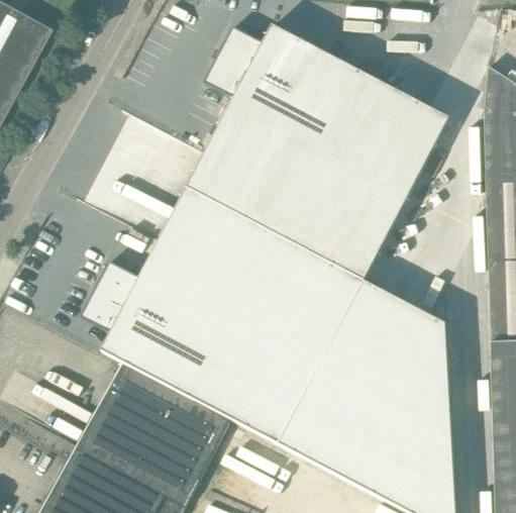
[(0,118),(49,29),(0,2),(0,118)]
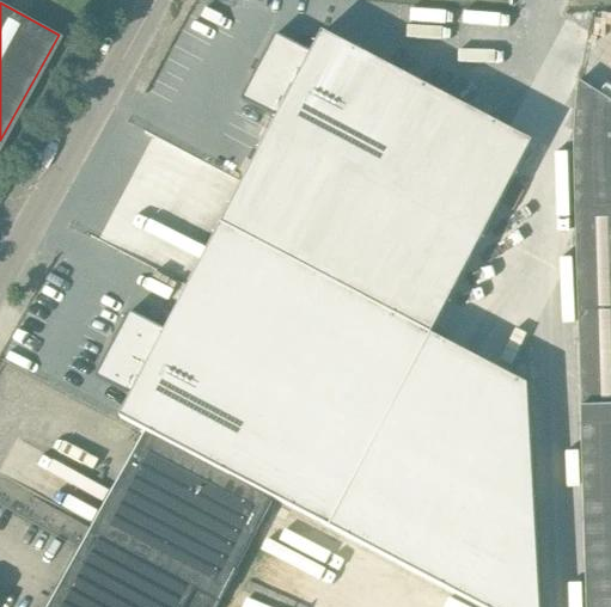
[(244,173),(219,220),(431,331),(431,330),(532,138),(525,134),(321,28),(310,49),(274,30),(239,96),(275,115),(244,173)]
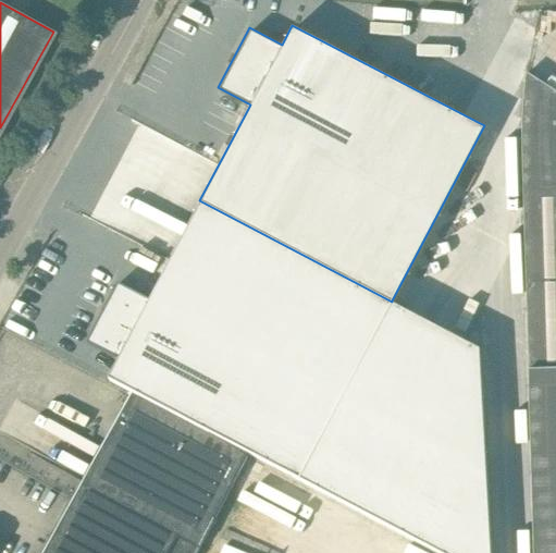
[(555,552),(555,89),(526,70),(520,101),(522,189),(533,552),(555,552)]
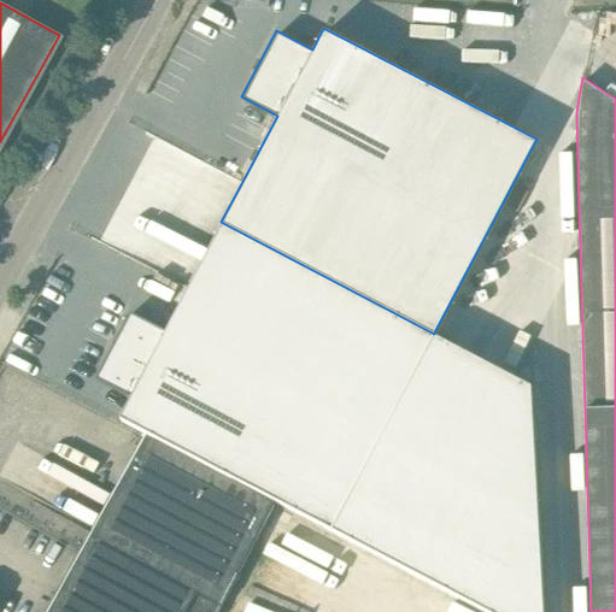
[(129,310),(94,377),(130,395),(119,416),(146,430),(145,431),(274,500),(211,611),(543,611),(538,498),(531,384),(503,370),(434,333),(434,334),(221,222),(165,329),(129,310)]
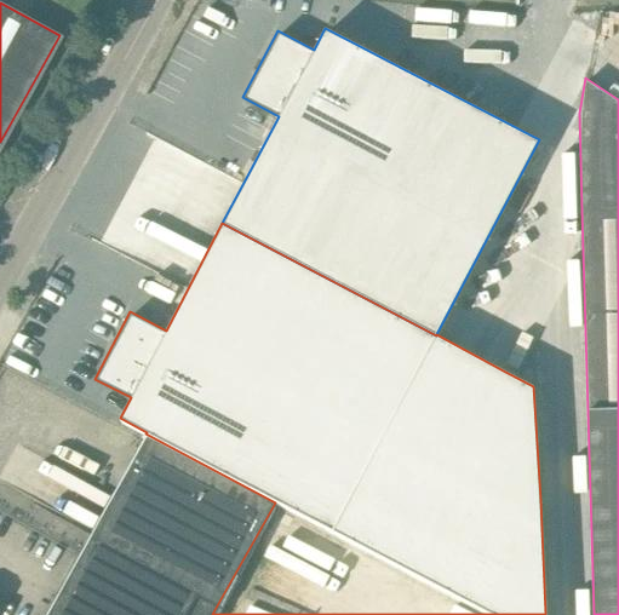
[(212,614),(275,503),(145,434),(45,614),(212,614)]
